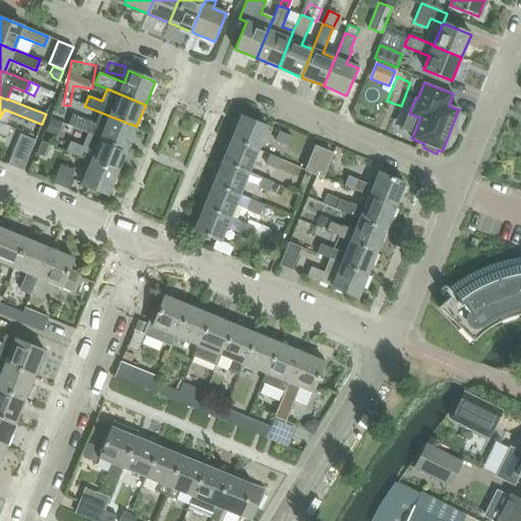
[(101,138),(126,150),(136,126),(110,116),(100,112),(96,124),(73,114),(68,125),(89,133),(101,138)]
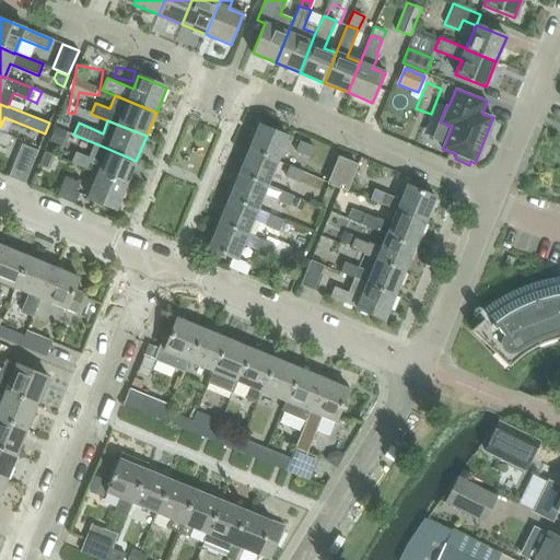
[(249,151),(277,162),(288,138),(259,126),(249,151)]
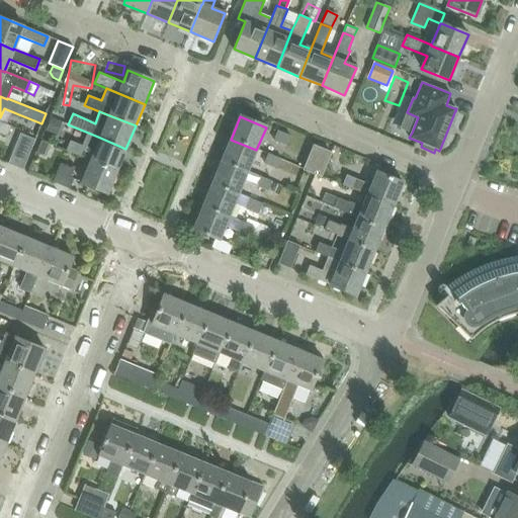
[(51,119),(46,131),(55,135),(60,123),(51,119)]
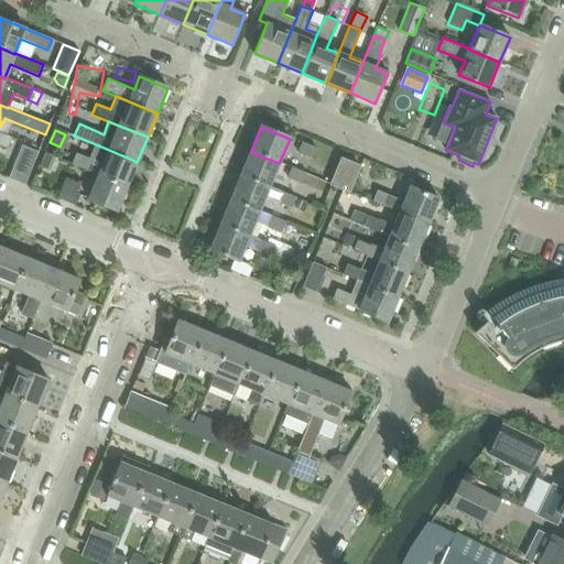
[(0,131),(0,144),(7,148),(12,137),(0,131)]
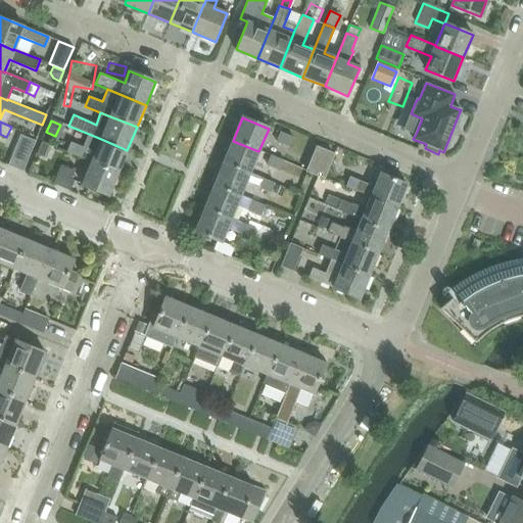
[(281,132),(277,142),(289,148),(293,137),(281,132)]
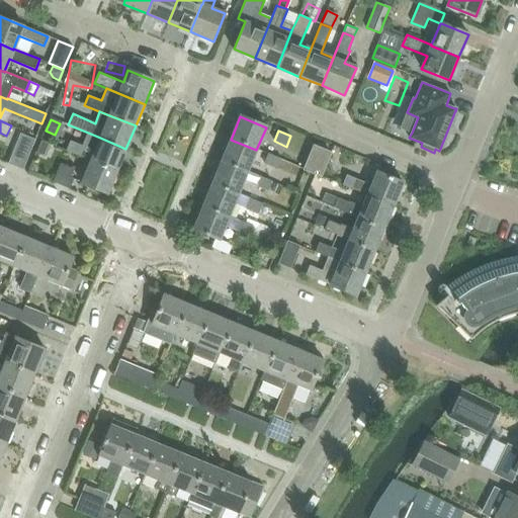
[(24,156),(32,137),(19,132),(12,151),(24,156)]
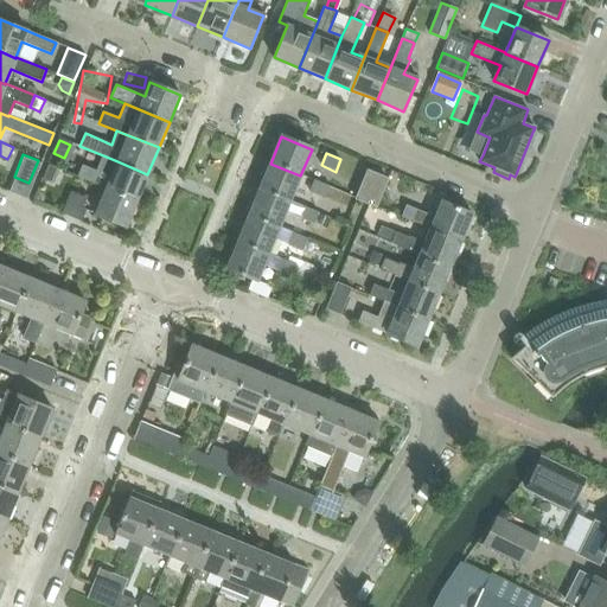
[(82,165),(78,176),(107,187),(136,200),(147,174),(117,161),(103,155),(96,171),(82,165)]
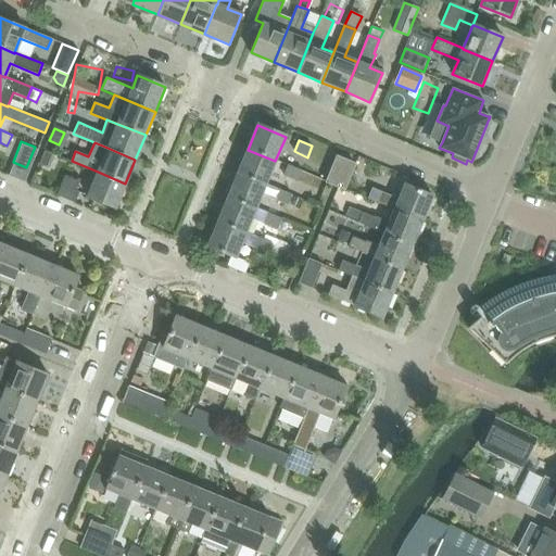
[(265,185),(266,184),(275,161),(248,150),(238,174),(265,185)]
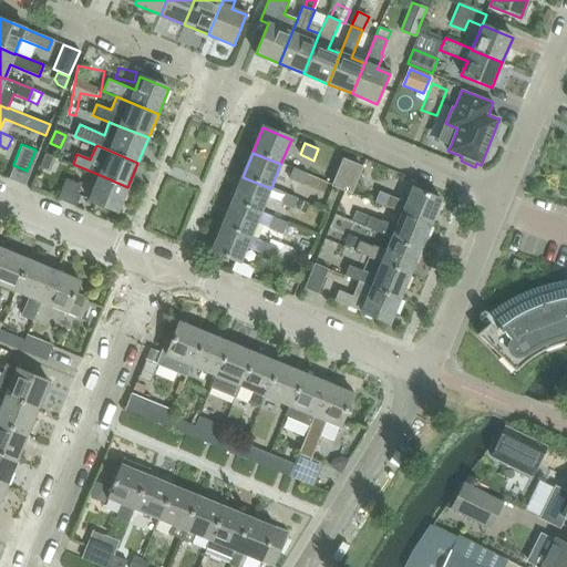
[(47,171),(53,156),(47,154),(41,167),(47,171)]
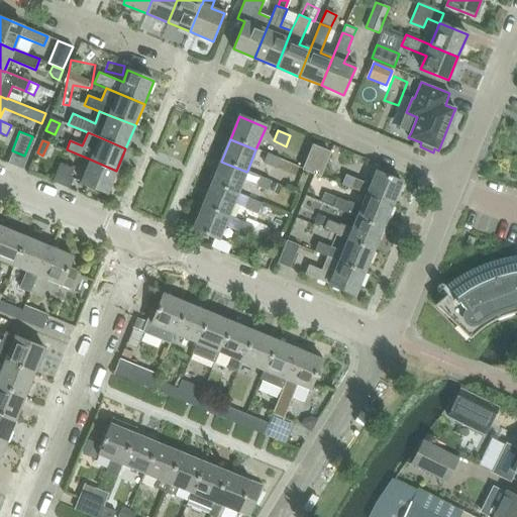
[(313,145),(304,170),(320,176),(330,152),(313,145)]
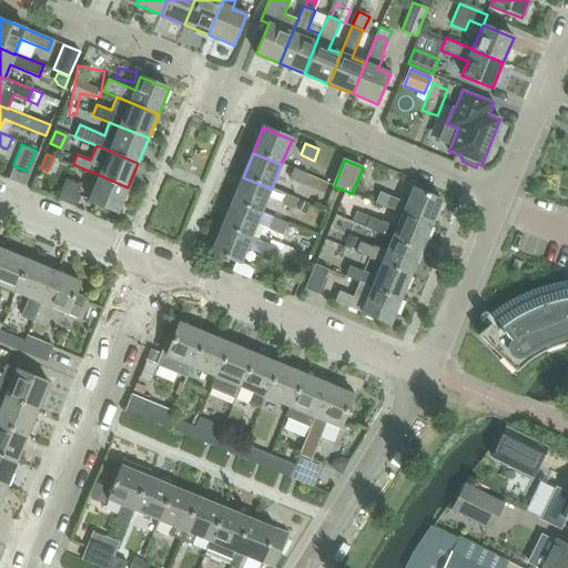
[(294,168),(290,180),(304,186),(310,174),(294,168)]
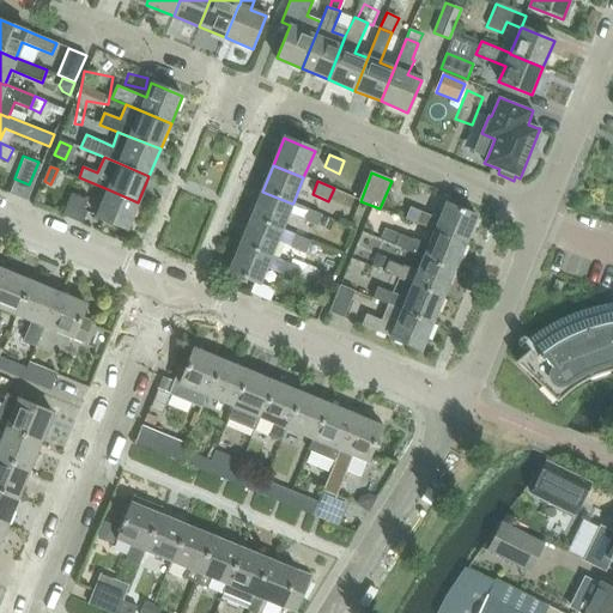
[(127,229),(138,202),(108,189),(97,217),(127,229)]
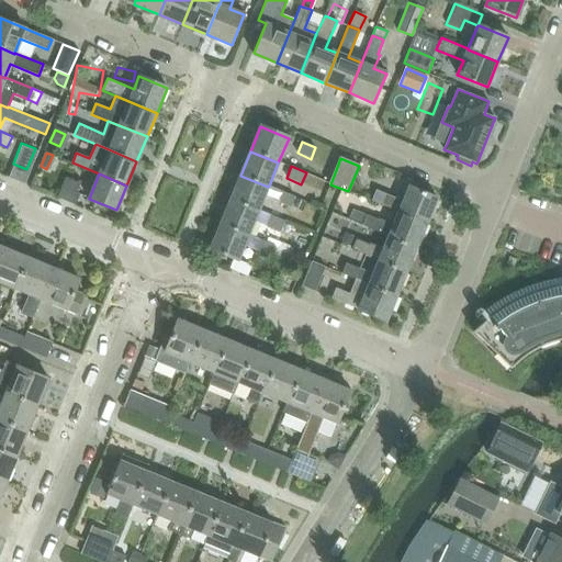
[(268,187),(240,176),(231,200),(258,211),(259,210),(265,197),(291,208),(296,197),(269,186),(268,187)]
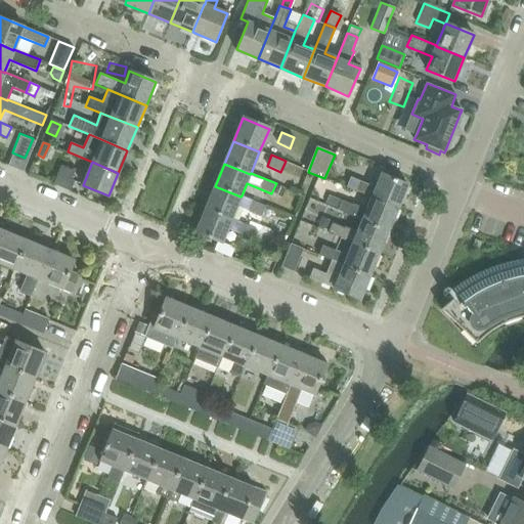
[(72,179),(75,171),(61,166),(53,184),(71,191),(75,181),(72,179)]
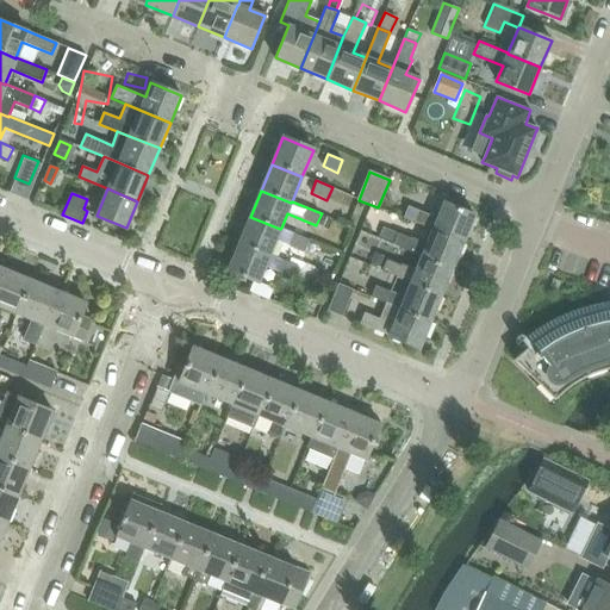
[(433,229),(431,231),(462,243),(474,217),(443,204),(437,218),(409,206),(404,218),(433,229)]
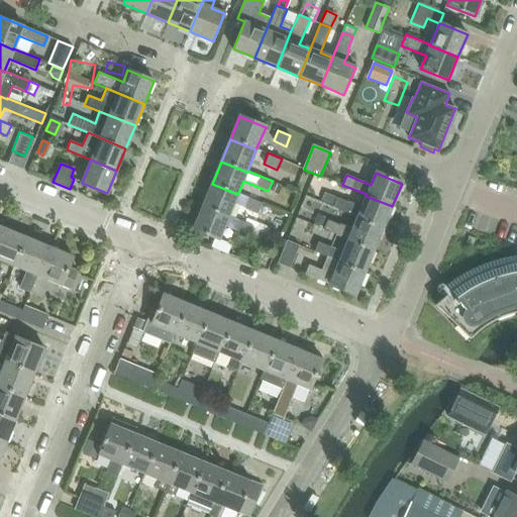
[(228,215),(233,203),(259,214),(263,203),(238,193),(237,194),(212,184),(203,206),(228,216),(228,215)]
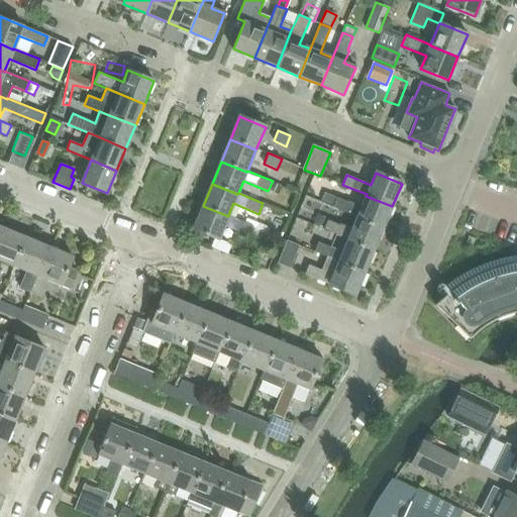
[(325,193),(321,202),(333,207),(337,198),(325,193)]
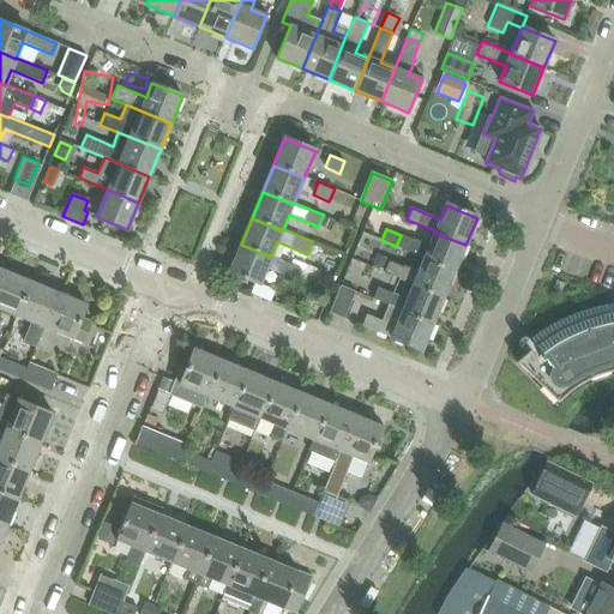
[(425,258),(423,258),(455,271),(465,245),(434,233),(429,245),(416,240),(415,240),(401,235),(396,246),(425,258)]
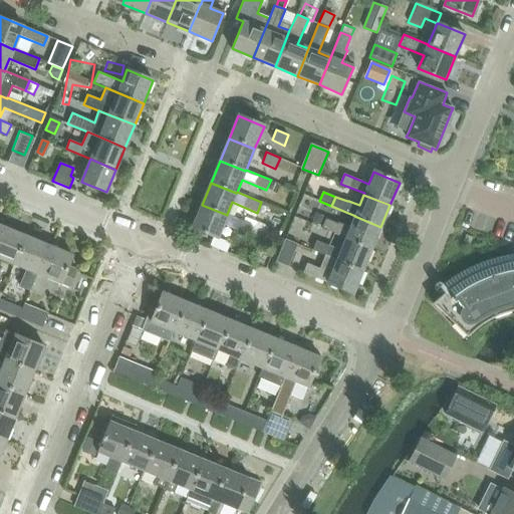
[(223,225),(227,215),(202,205),(192,228),(214,237),(217,239),(223,225)]
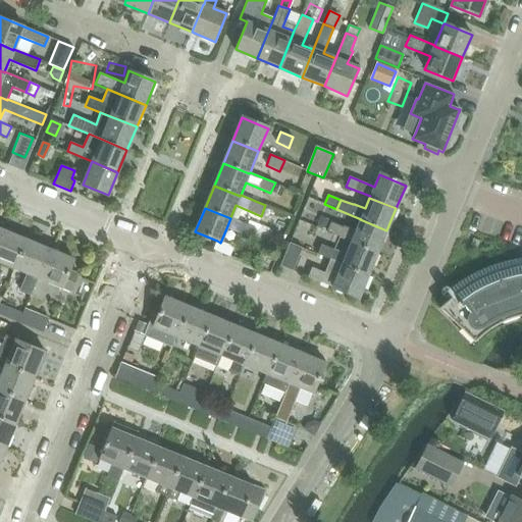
[(321,218),(317,227),(327,231),(331,222),(321,218)]
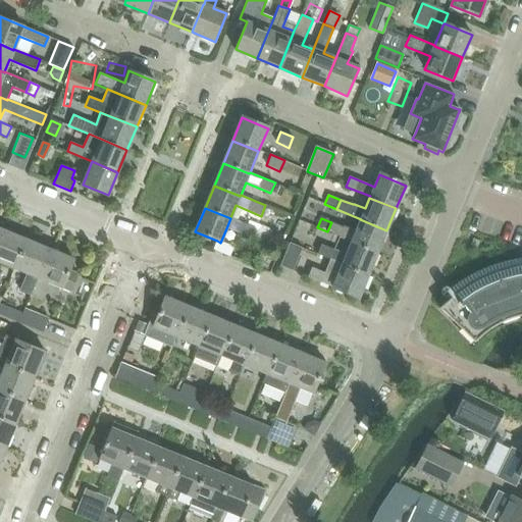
[(351,242),(351,243),(377,254),(386,230),(360,219),(356,230),(344,225),(344,227),(331,222),(327,231),(351,242)]
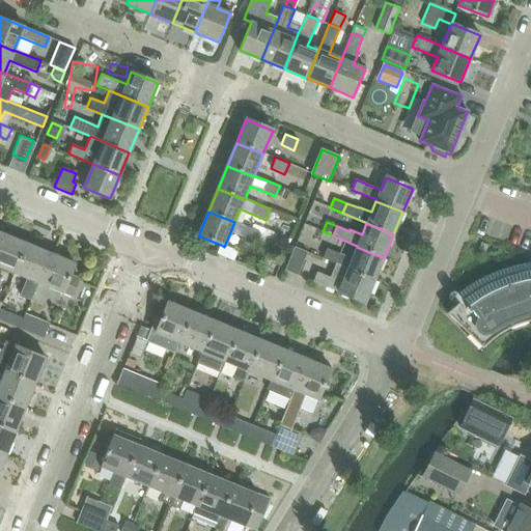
[(243,236),(256,243),(260,231),(247,226),(243,236)]
